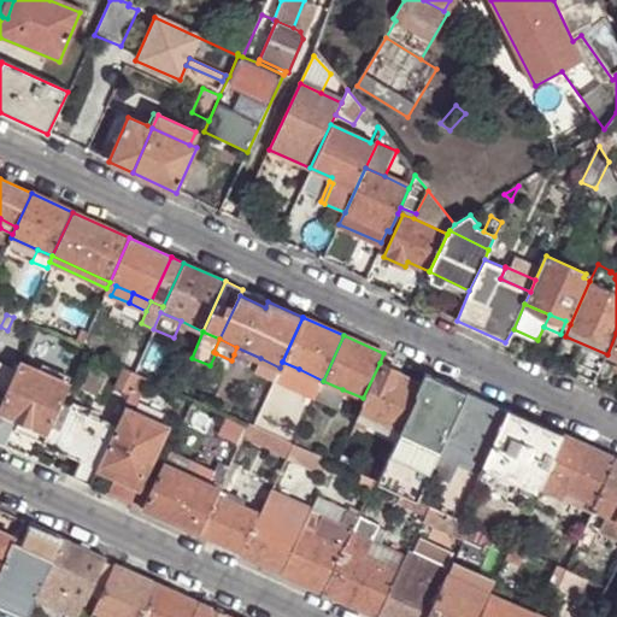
[(234,354),(258,365),(260,358),(236,347),(234,354)]
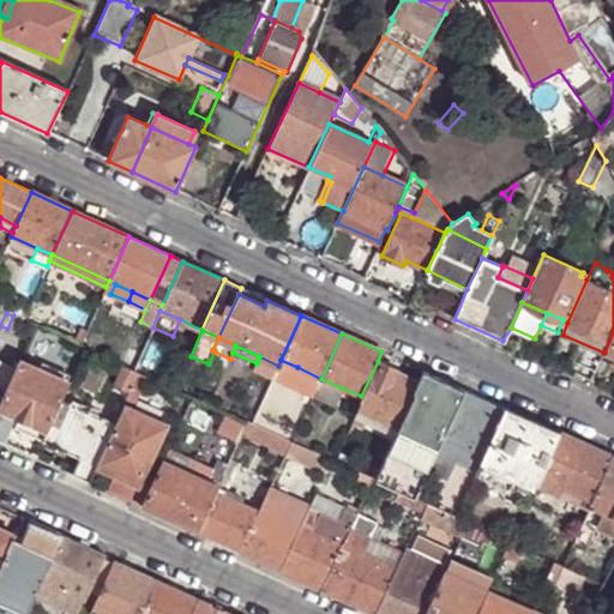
[(139,373),(143,374),(151,355),(142,350),(133,369),(137,372),(139,373)]
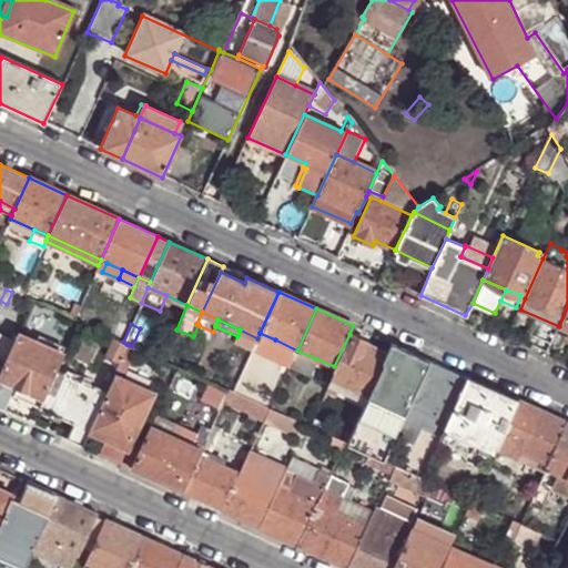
[(235,342),(252,350),(255,344),(257,338),(240,330),(237,336),(235,342)]
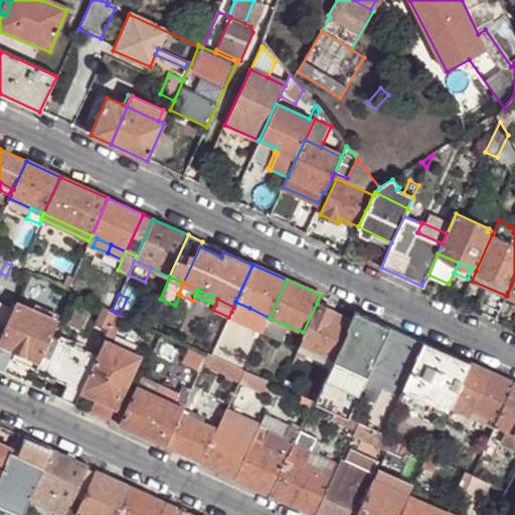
[(244,318),(249,308),(235,302),(233,307),(231,312),(244,318)]
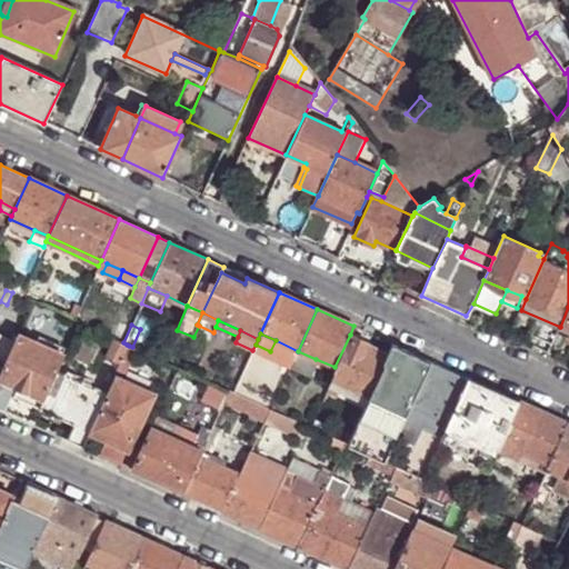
[(369,387),(373,388),(382,366),(361,357),(367,342),(350,335),(335,367),(333,370),(369,387)]
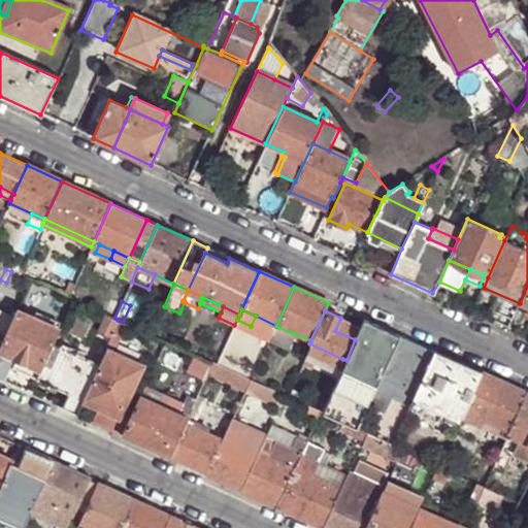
[(53,344),(59,330),(56,328),(58,324),(54,323),(52,327),(18,311),(6,336),(0,349),(0,380),(3,381),(13,358),(39,370),(53,344)]
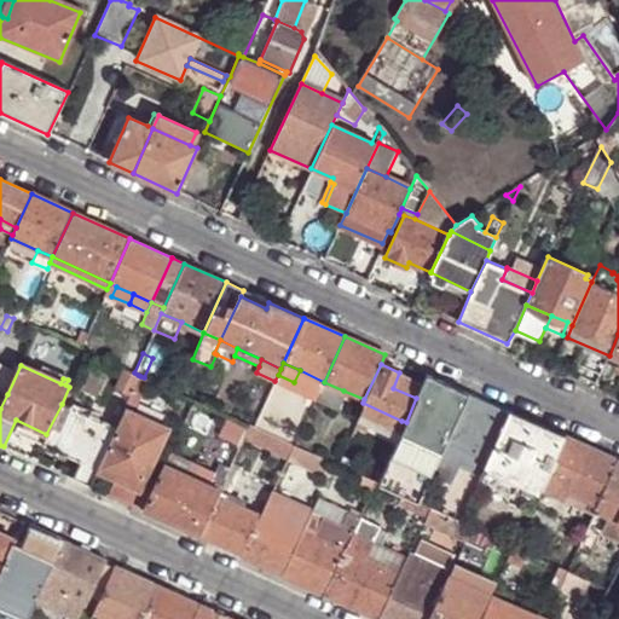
[(128,395),(138,375),(134,372),(123,369),(115,389),(119,391),(128,395)]
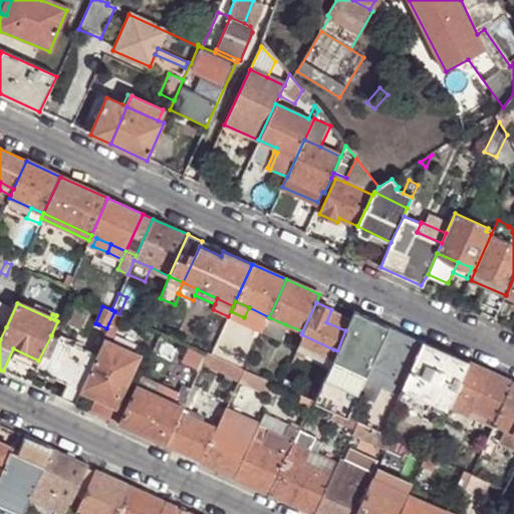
[(326,322),(345,330),(350,319),(331,309),(326,322)]
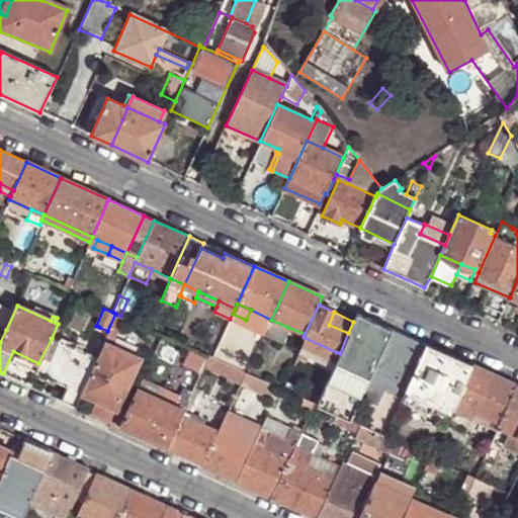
[(371,375),(393,329),(358,313),(353,322),(348,333),(340,353),(336,362),(370,377),(371,375)]
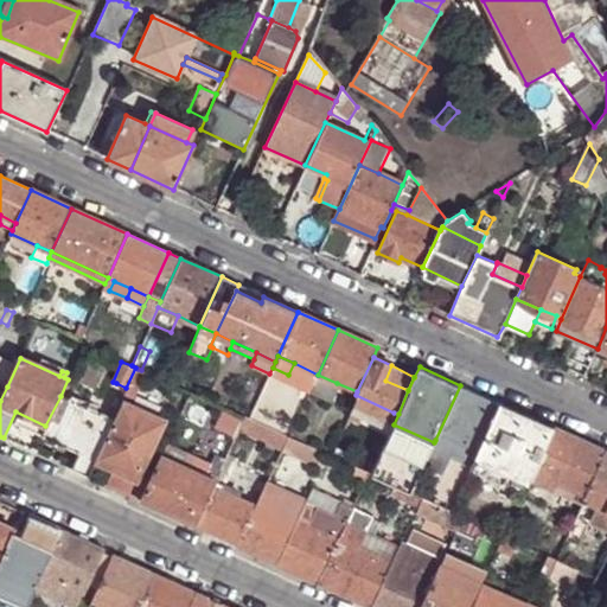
[(139,391),(147,372),(141,370),(138,369),(129,388),(139,391)]
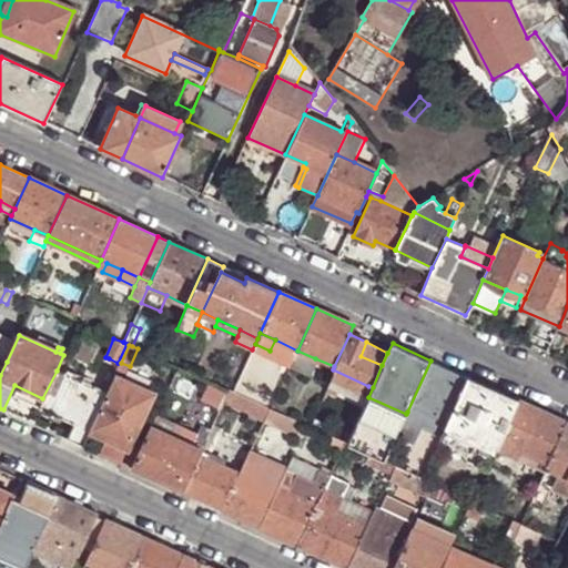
[(308,374),(315,358),(297,351),(290,366),(308,374)]
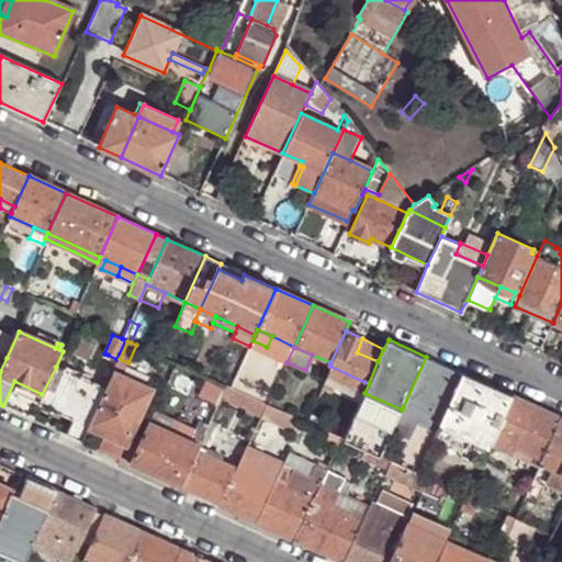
[(109,375),(116,359),(108,355),(100,371),(109,375)]
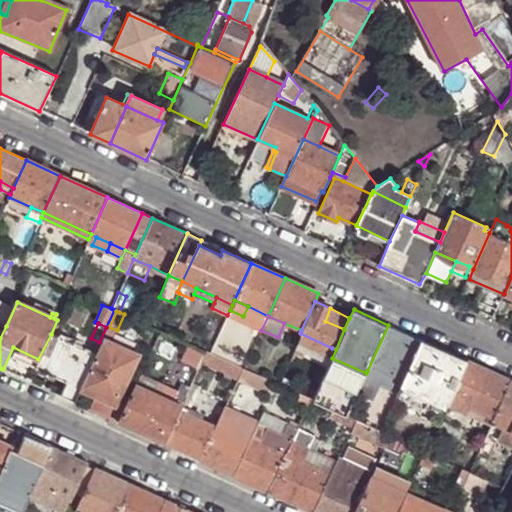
[(404,381),(422,341),(388,325),(367,371),(375,375),(377,369),(404,381)]
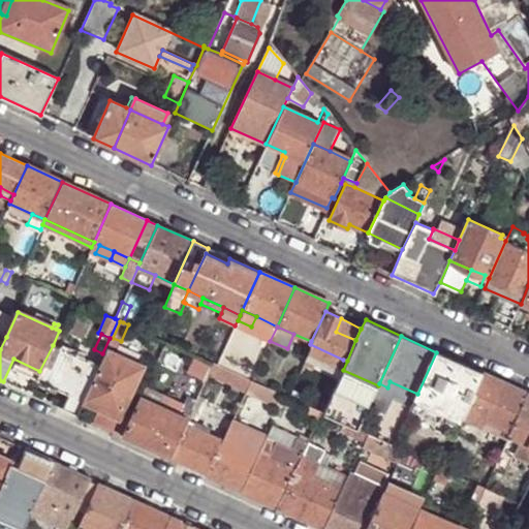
[(341,365),(343,360),(310,344),(308,349),(341,365)]
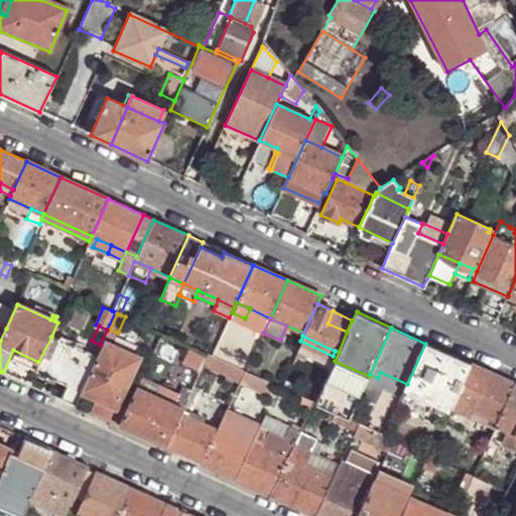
[(97,357),(51,337),(38,362),(34,371),(67,385),(60,399),(76,405),(82,392),(97,357)]
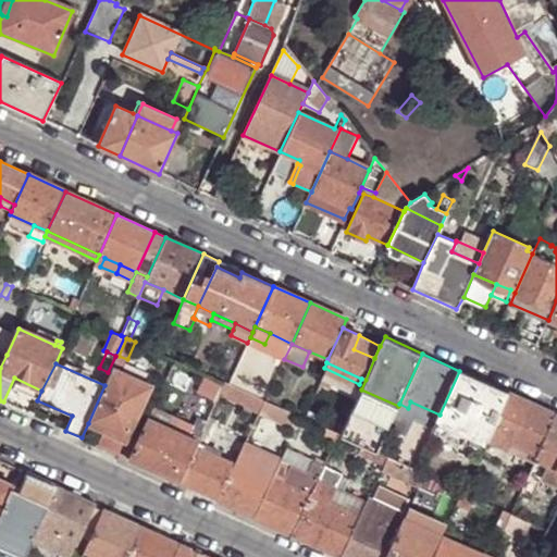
[(112,369),(104,385),(88,423),(106,431),(99,446),(130,460),(141,434),(132,430),(150,386),(112,369)]
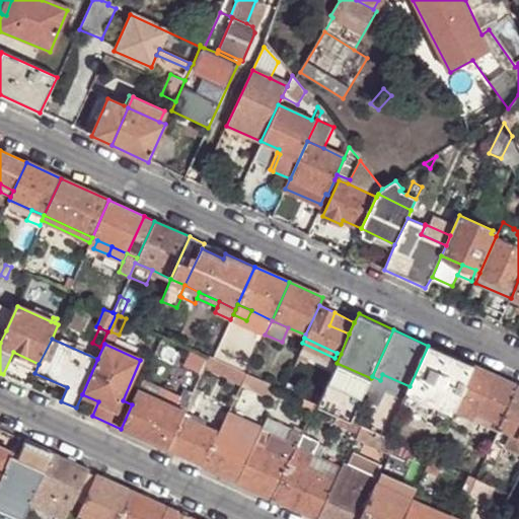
[(452,410),(471,366),(428,346),(410,386),(408,392),(403,400),(415,405),(418,397),(435,404),(451,413),(452,410)]
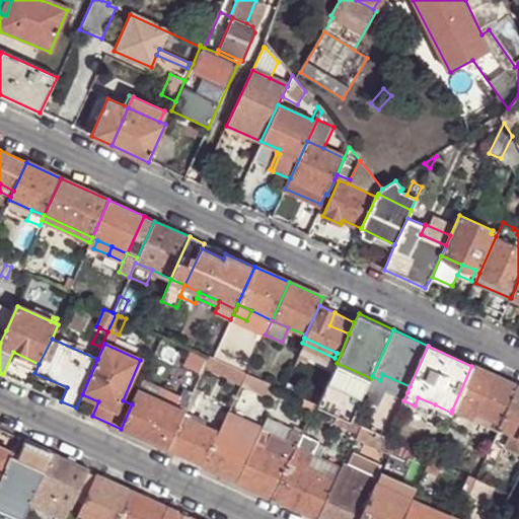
[(198,375),(205,360),(190,354),(182,369),(198,375)]
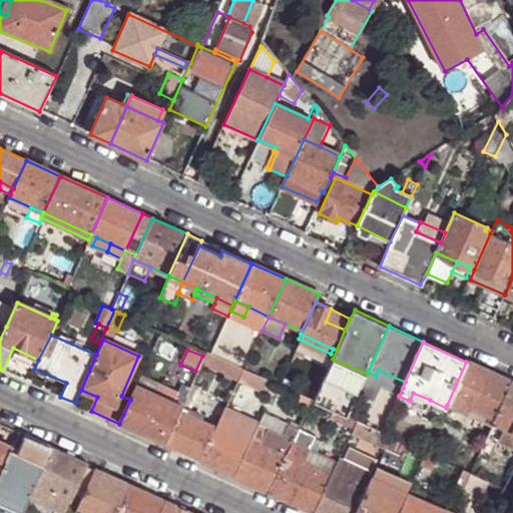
[(238,377),(242,369),(210,355),(205,353),(202,361),(218,368),(238,377)]
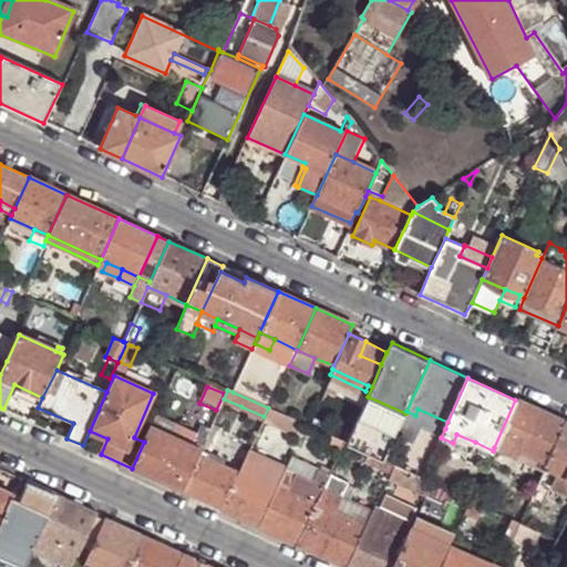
[(361,451),(383,461),(395,434),(405,413),(368,397),(346,444),(361,451)]
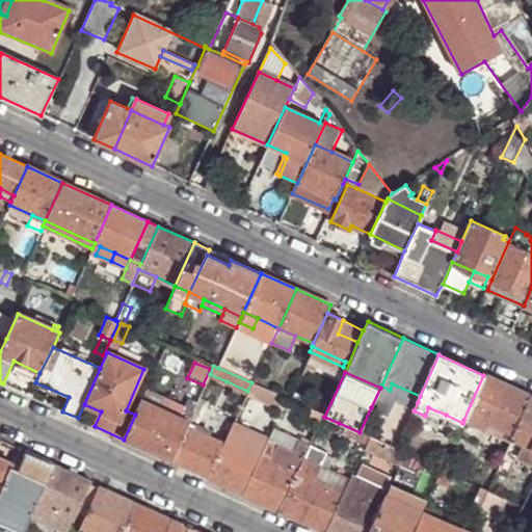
[(514,433),(531,396),(483,375),(463,420),(485,429),(487,425),(494,426),(494,424),(514,433)]
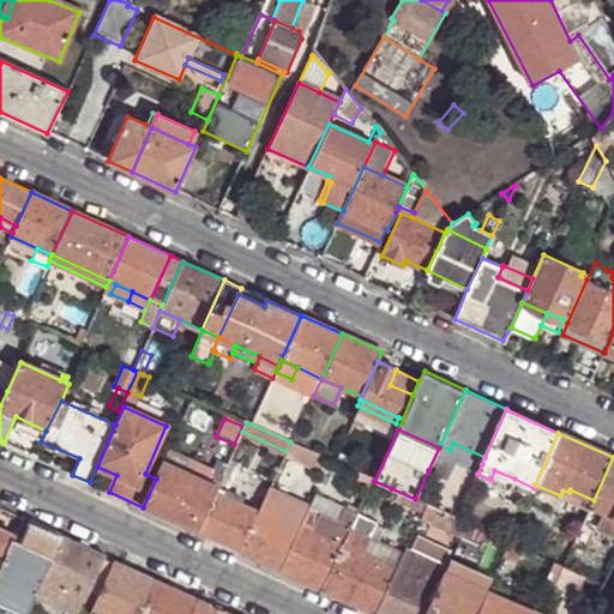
[(283,456),(286,451),(262,440),(258,449),(282,459),(283,456)]
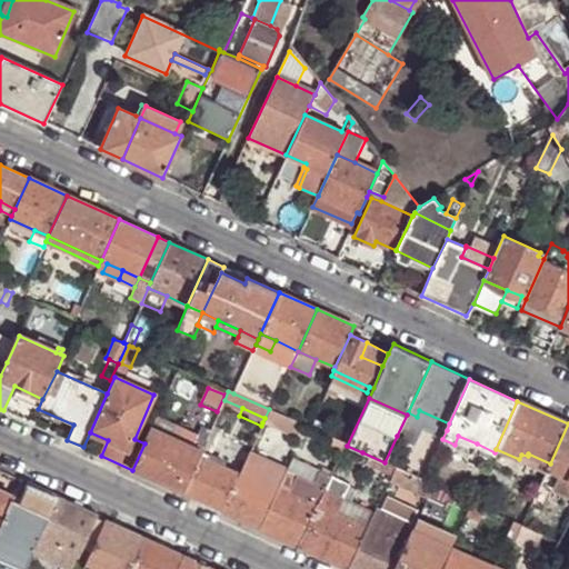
[(300,438),(305,426),(271,410),(269,409),(265,418),(262,422),(300,438)]
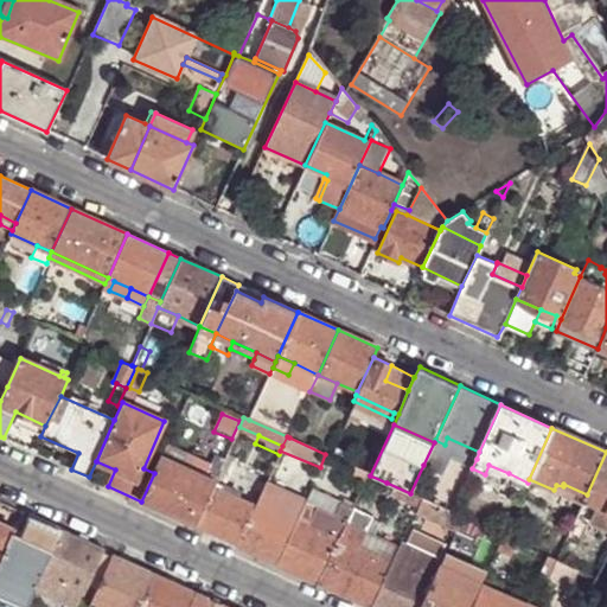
[(453,448),(477,459),(479,452),(447,438),(445,445),(453,448)]
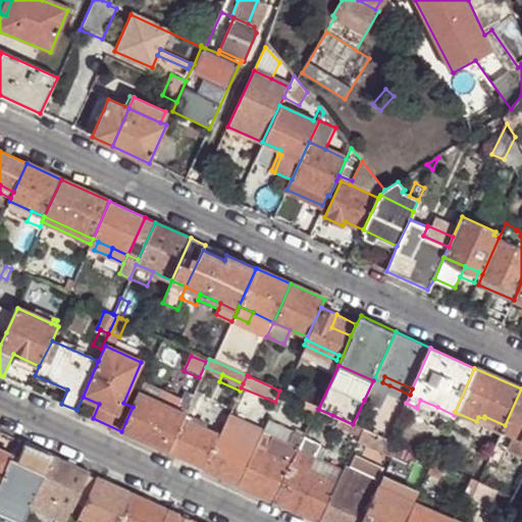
[(380,407),(389,385),(382,382),(374,378),(373,380),(364,400),(380,407)]
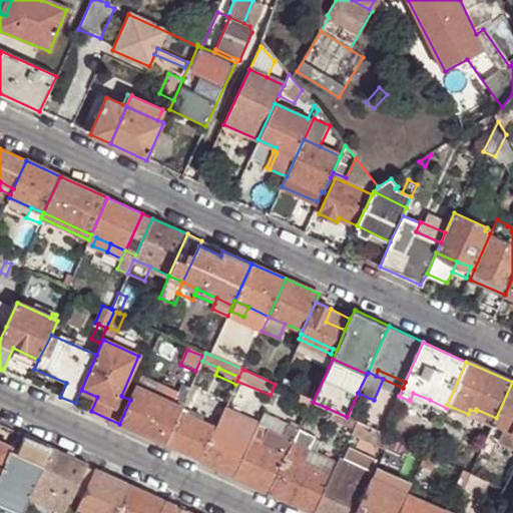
[(177,395),(140,378),(136,386),(173,404),(177,395)]
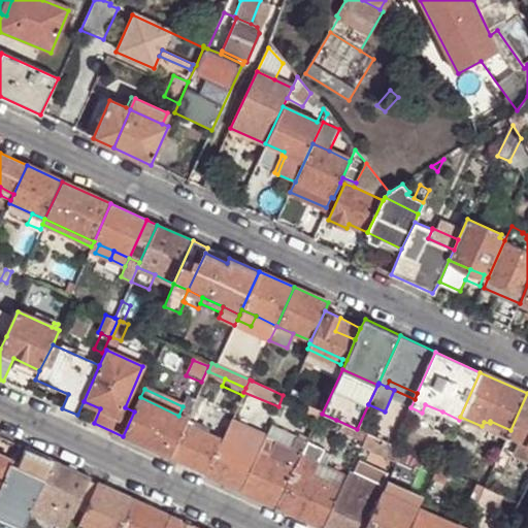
[(527,393),(510,430),(508,435),(519,440),(527,443),(527,393)]
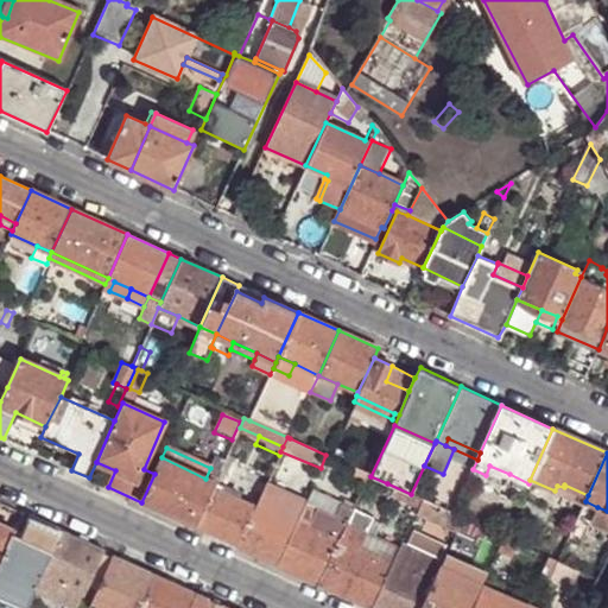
[(162,457),(154,474),(141,502),(195,526),(215,482),(225,461),(215,456),(210,468),(206,479),(162,457)]
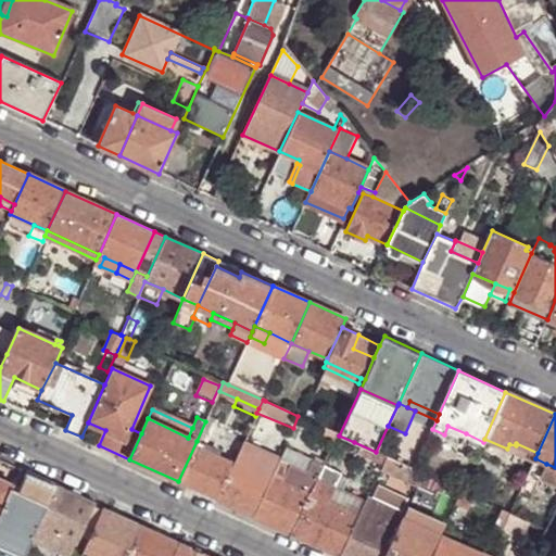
[(462,443),(466,433),(447,426),(444,434),(443,434),(462,443)]
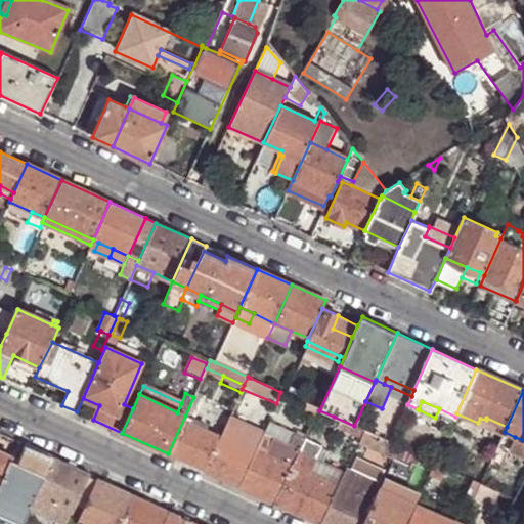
[(314,416),(317,408),(305,403),(302,410),(314,416)]
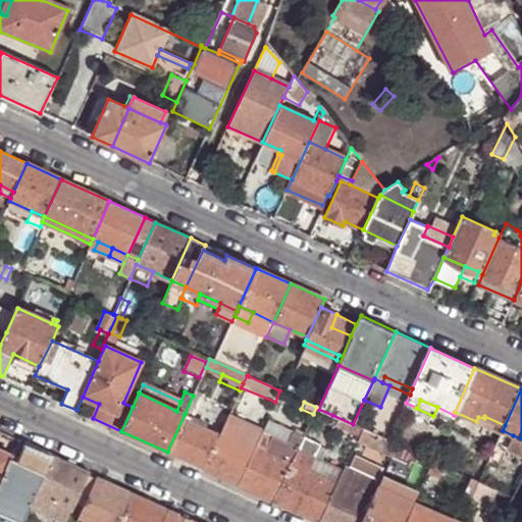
[(185,414),(167,452),(204,468),(218,435),(189,422),(191,417),(185,414)]
